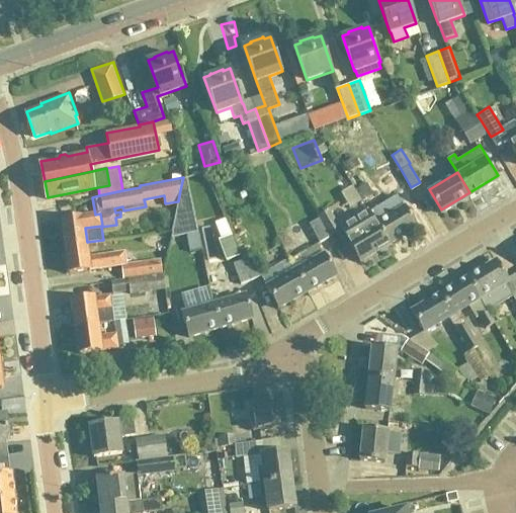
[(186,177),(183,178),(172,237),(198,231),(186,177)]
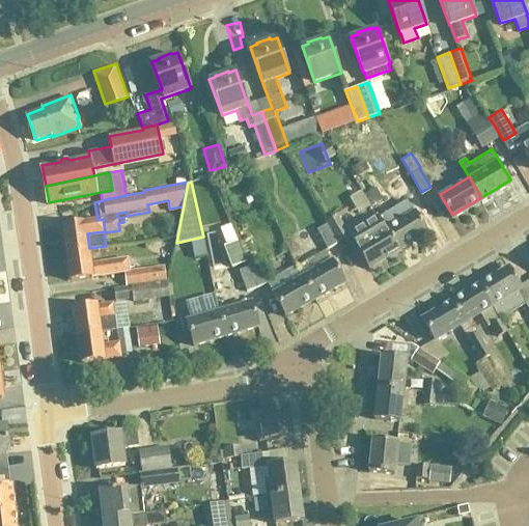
[(415,209),(386,226),(399,248),(428,230),(415,209)]
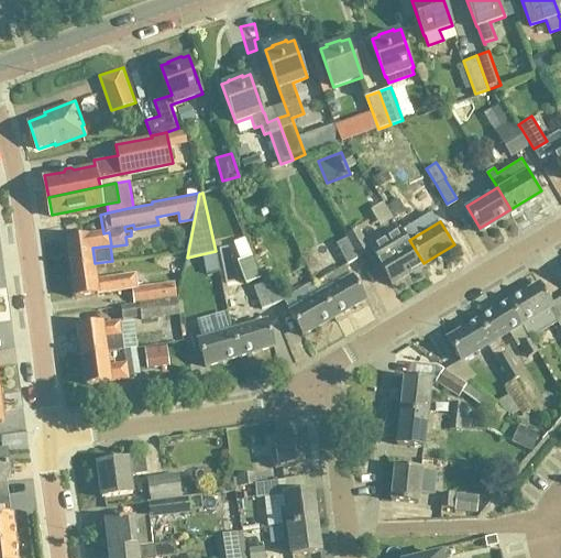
[(344,233),(347,236),(358,255),(359,256),(371,249),(358,226),(344,233)]
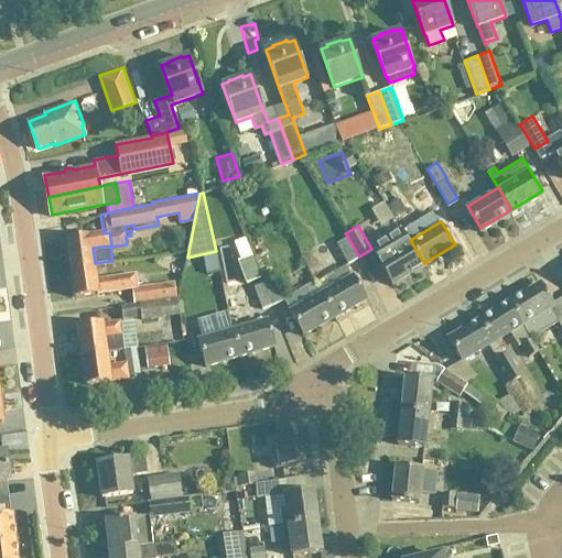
[(392,282),(424,263),(410,240),(409,241),(401,228),(371,247),(379,260),(392,282)]
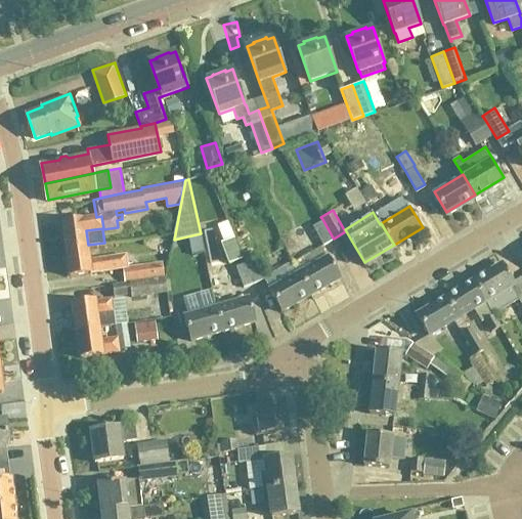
[(86,230),(102,228),(103,228),(101,216),(96,217),(62,222),(67,248),(88,245),(86,230)]
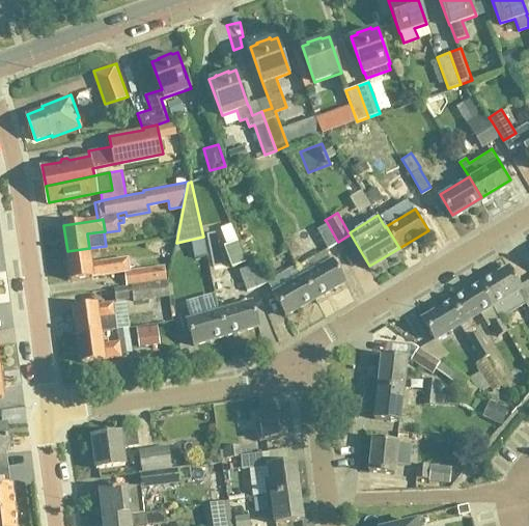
[(328,247),(337,241),(327,222),(317,228),(328,247)]
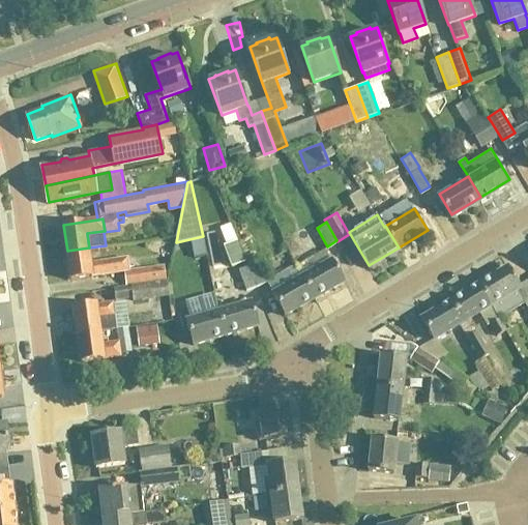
[(238,239),(248,264),(257,285),(267,281),(260,260),(250,235),(238,239)]
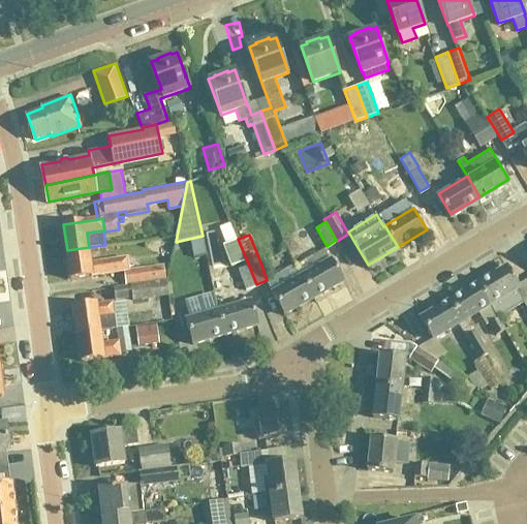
[(237,240),(226,244),(224,245),(233,266),(245,260),(237,240)]
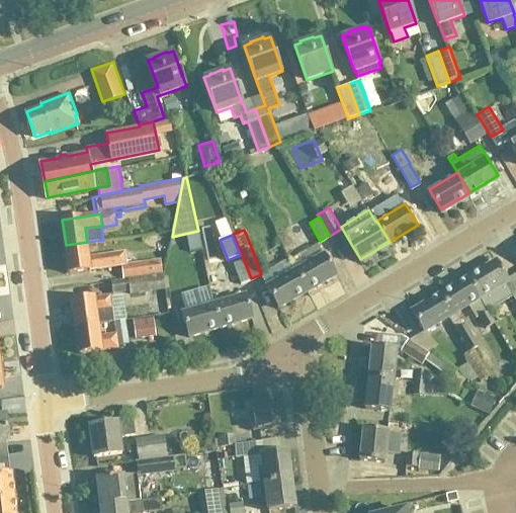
[(89,255),(87,242),(66,245),(69,271),(107,265),(106,252),(89,255)]
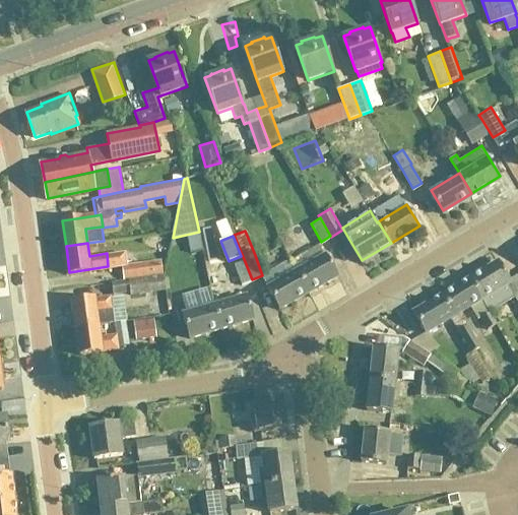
[(106,253),(107,253),(108,266),(108,267),(122,265),(123,278),(164,272),(162,258),(127,262),(125,250),(106,253)]
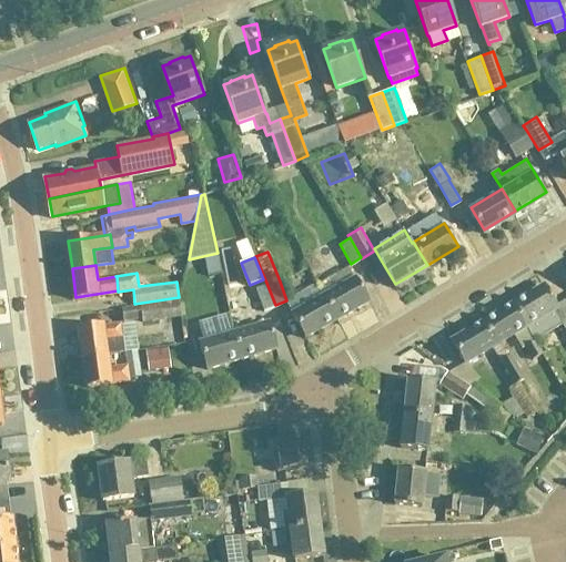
[(354,276),(323,294),(337,317),(367,299),(354,276)]
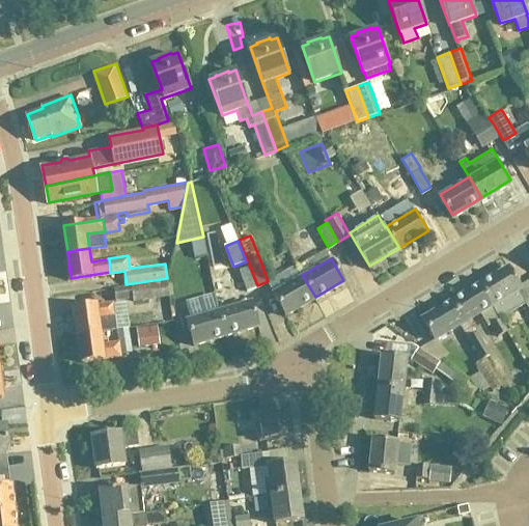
[(247,288),(257,285),(249,265),(239,269),(247,288)]
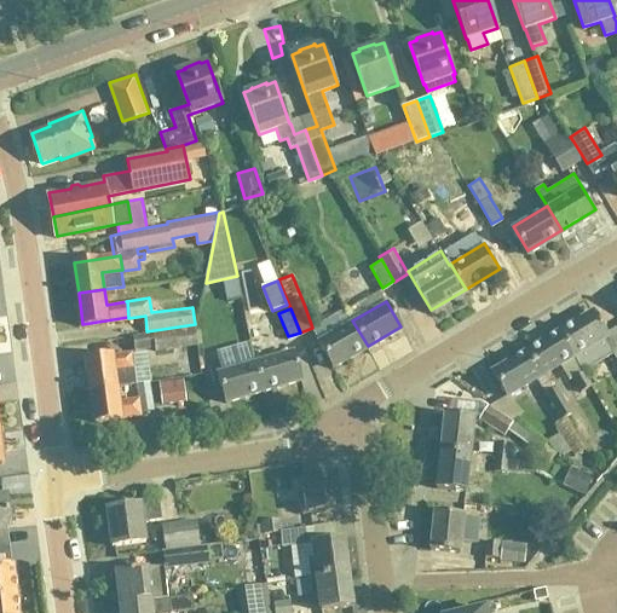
[(593,308),(561,328),(576,353),(586,368),(612,352),(616,358),(616,323),(606,330),(593,308)]
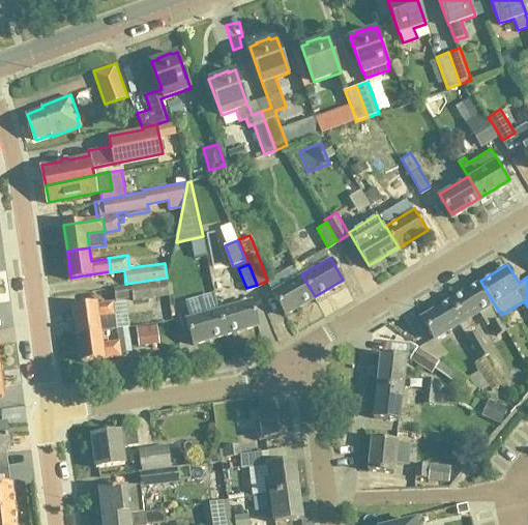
[(315,296),(301,274),(273,291),(286,313),(315,296)]
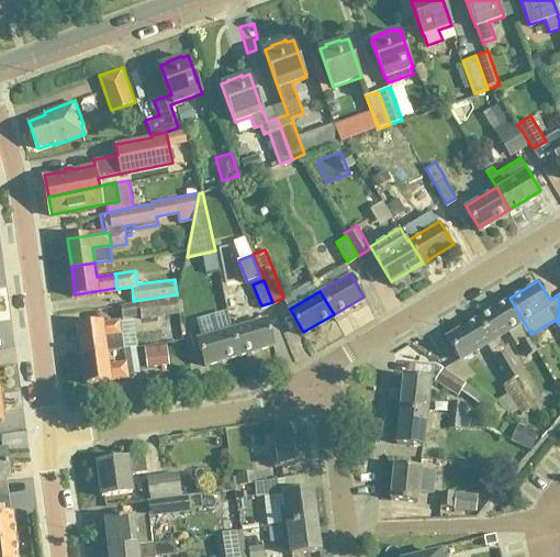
[(179,309),(177,294),(133,301),(120,303),(122,315),(141,312),(142,315),(179,309)]
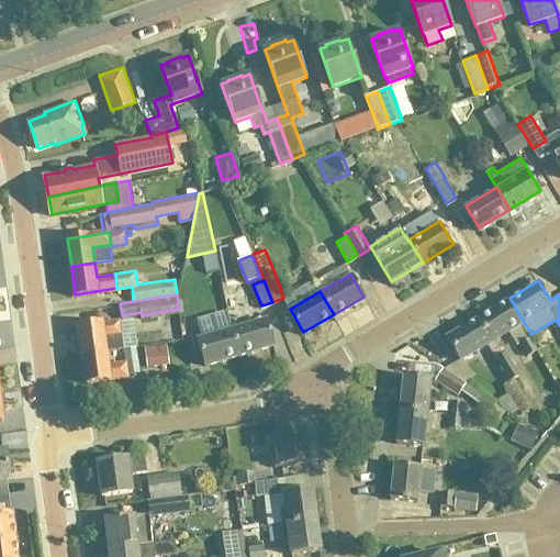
[(523,321),(510,298),(479,316),(493,340),(495,338),(523,321)]
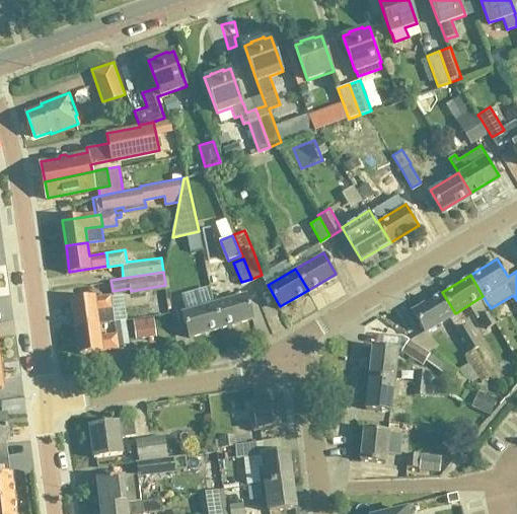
[(413,309),(426,331),(455,313),(442,292),(413,309)]
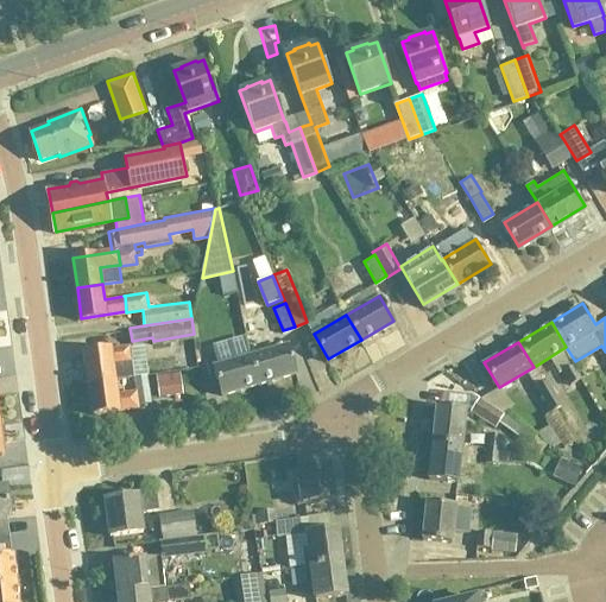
[(289,343),(252,354),(259,382),(297,371),(289,343)]
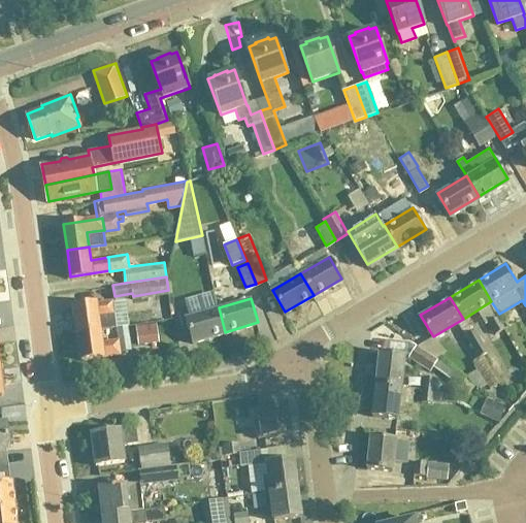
[(118,326),(113,299),(74,305),(76,318),(72,319),(73,331),(77,330),(77,331),(100,328),(118,326)]
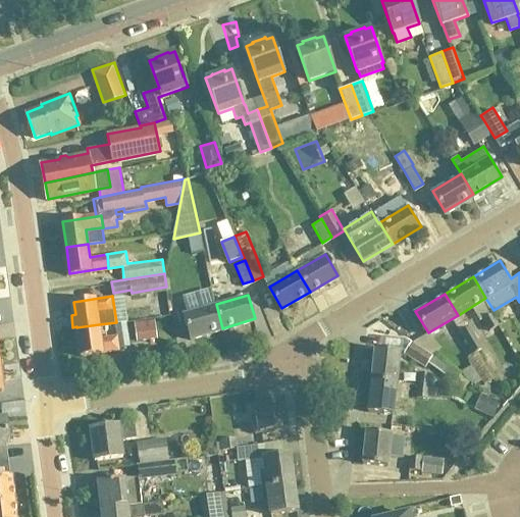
[(222,328),(216,304),(184,313),(191,338),(222,328)]
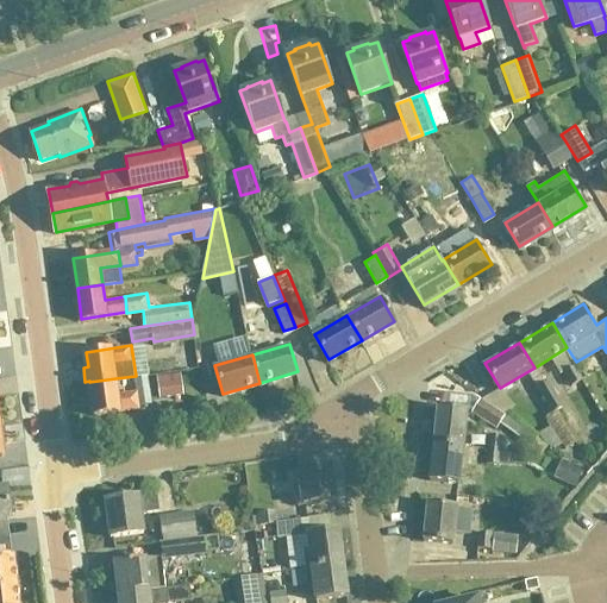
[(574,363),(562,371),(570,384),(581,377),(574,363)]
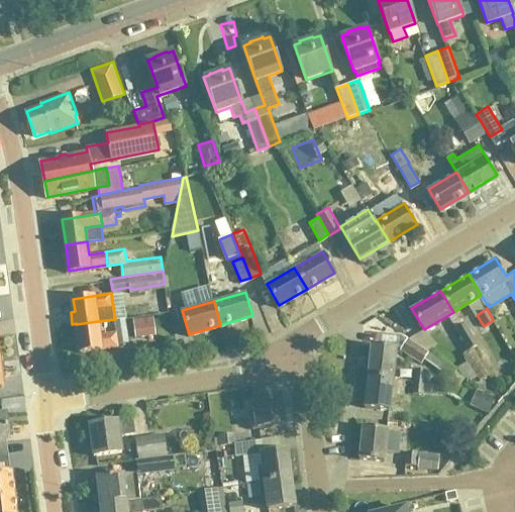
[(152,314),(132,317),(135,336),(156,333),(152,314)]
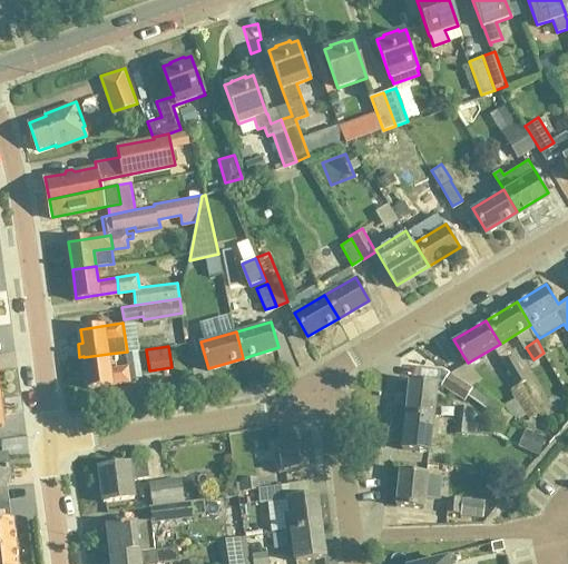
[(110,368),(108,354),(84,357),(88,386),(130,379),(128,366),(110,368)]
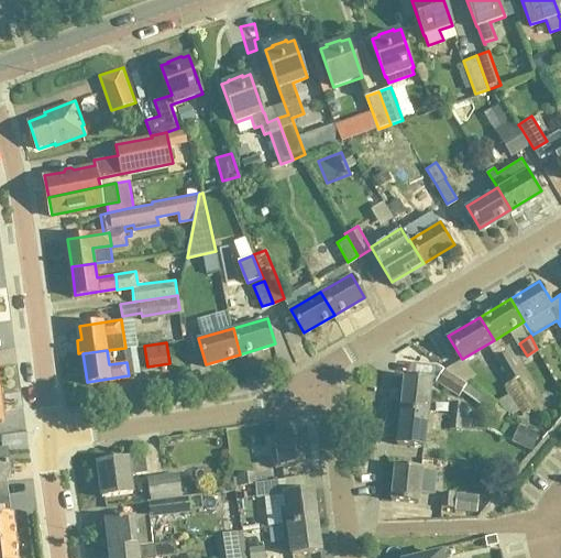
[(506,350),(504,352),(496,357),(502,367),(508,362),(510,365),(515,363),(506,350)]
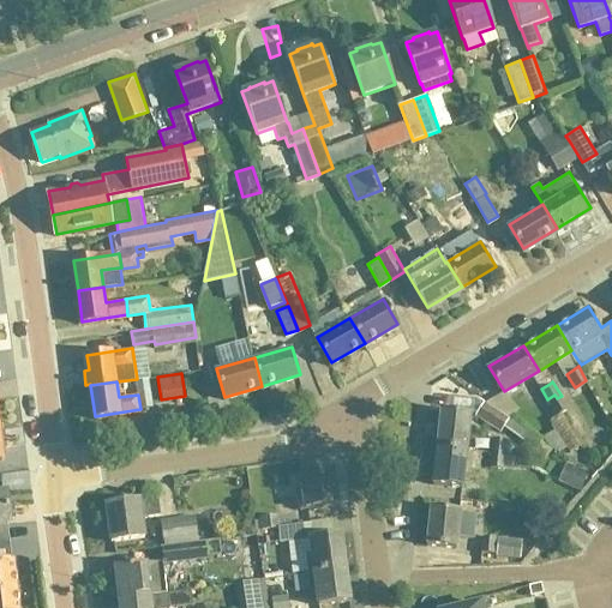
[(568,407),(562,396),(557,398),(555,395),(547,399),(557,414),(568,407)]
